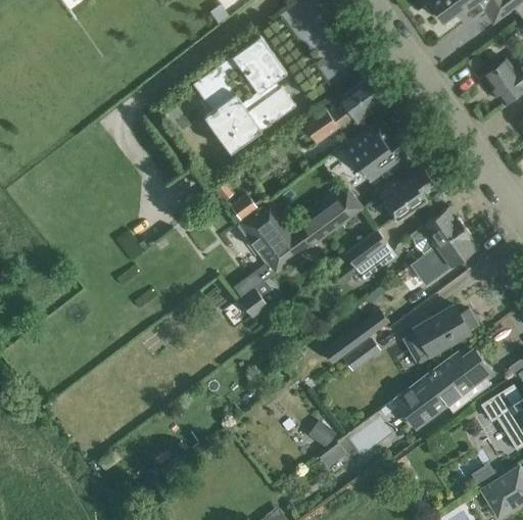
[(425,0),(442,21),(454,13),(465,29),(483,15),(482,12),(494,3),(492,0),(425,0)]
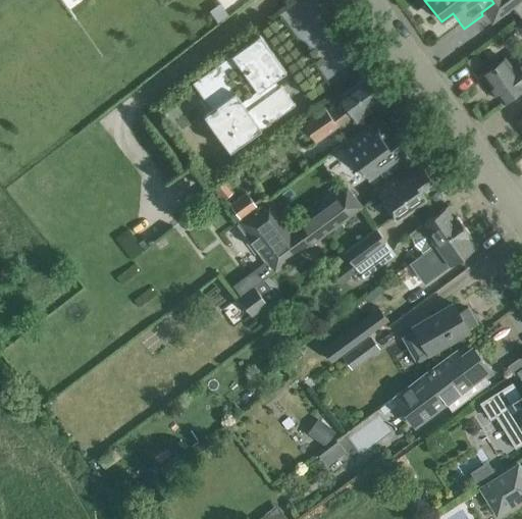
[(521,0),(506,0),(512,7),(521,20),(521,0)]
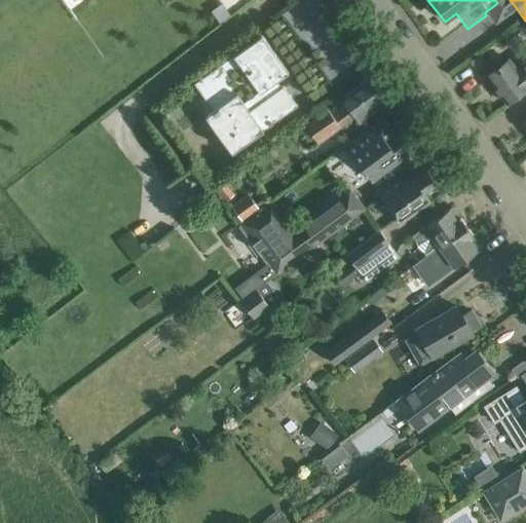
[(276,83),(288,75),(261,37),(204,78),(196,83),(216,110),(205,117),(207,119),(231,154),(232,155),(298,109),(288,95),(284,88),(282,90),(276,83)]
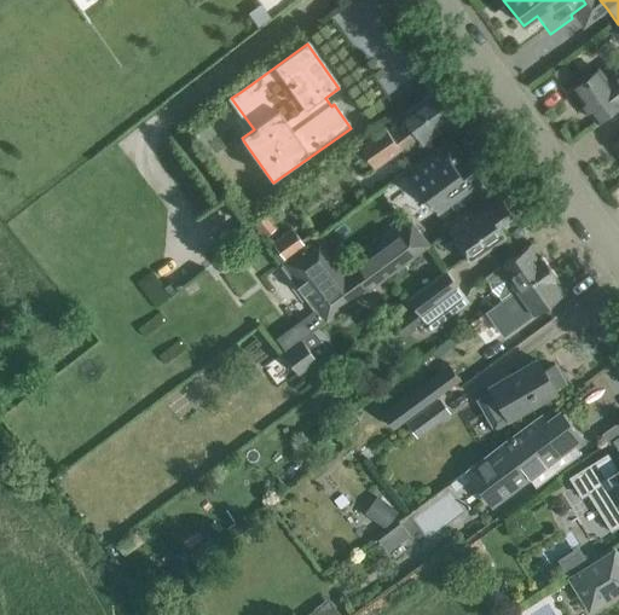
[(618,75),(607,85),(599,73),(572,92),(596,125),(618,106),(618,75)]
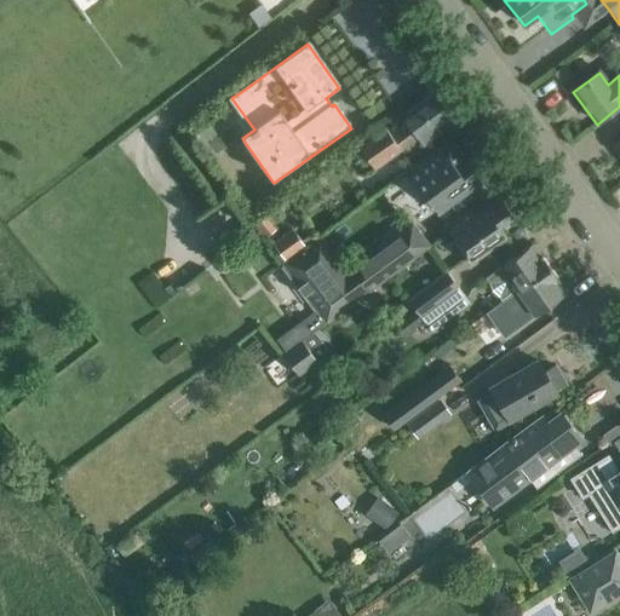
[(386,131),(360,150),(375,172),(419,140),(424,148),(441,136),(437,131),(453,119),(436,95),(403,119),(408,126),(391,137),(386,131)]
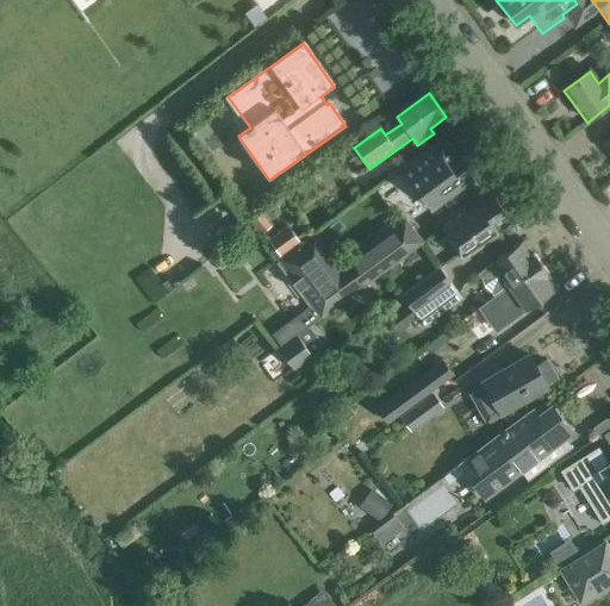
[(478,177),(475,173),(477,172),(477,169),(477,168),(477,167),(475,166),(474,164),(472,164),(471,164),(470,164),(464,157),(454,164),(440,144),(399,174),(417,198),(419,197),(430,211),(478,177)]
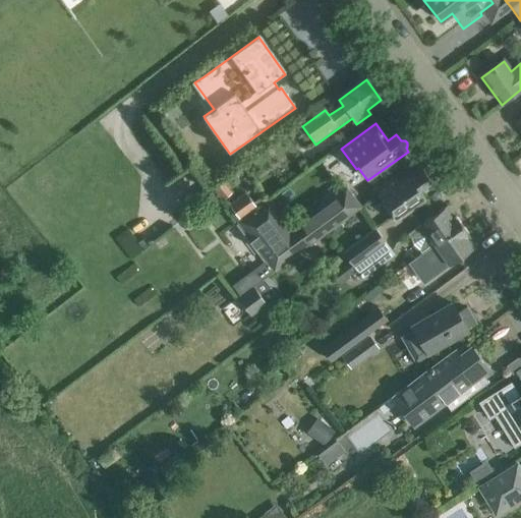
[(421,169),(379,198),(388,210),(392,208),(400,220),(425,203),(419,192),(431,184),(429,180),(432,178),(426,170),(423,172),(421,169)]
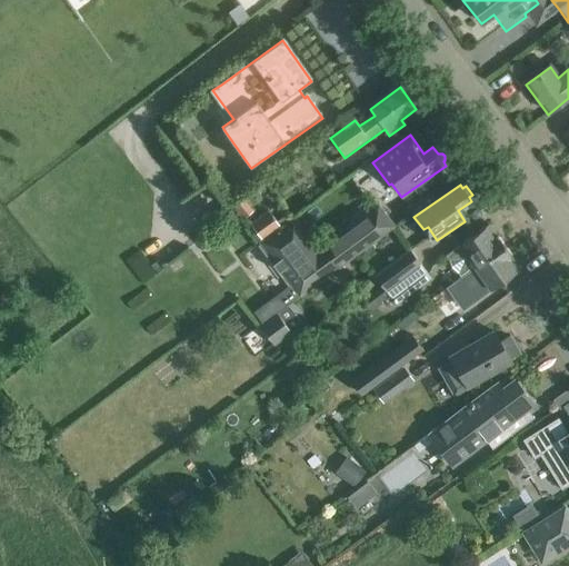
[(252,212),(245,201),(235,209),(242,219),(252,212)]
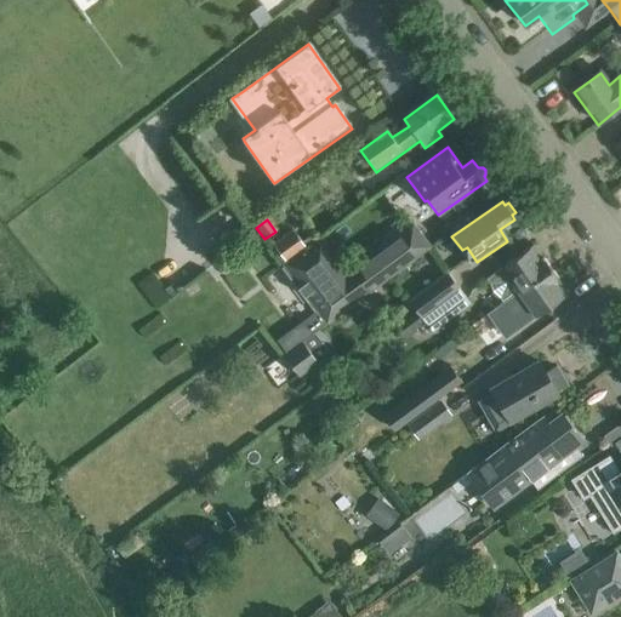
[(320,241),(285,267),(319,313),(328,325),(429,251),(412,227),(346,275),(320,241)]
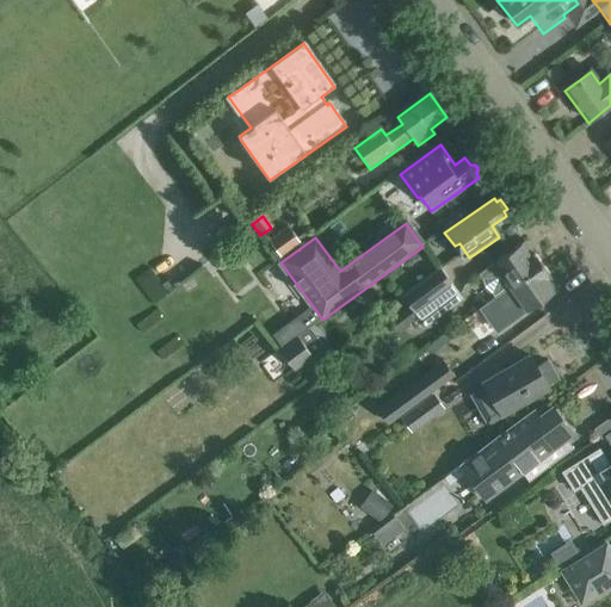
[(288,228),(269,242),(279,258),(298,243),(288,228)]
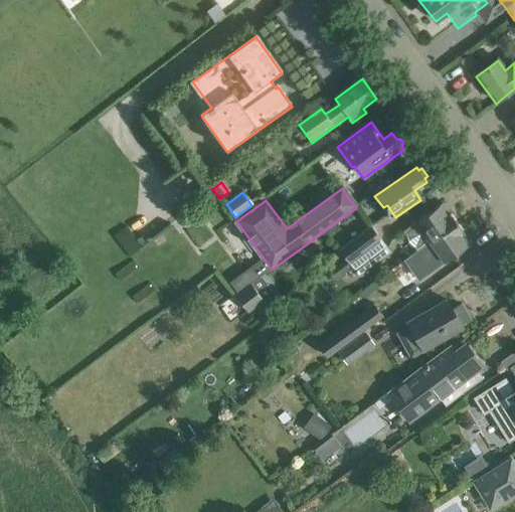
[(431,243),(457,224),(450,214),(447,217),(440,206),(415,223),(403,232),(406,236),(409,243),(414,248),(417,252),(431,243)]
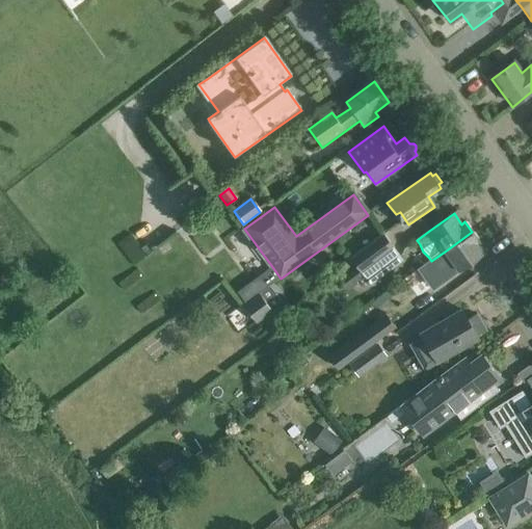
[(483,255),(476,244),(479,242),(472,232),(445,252),(431,261),(419,270),(432,290),(483,255)]
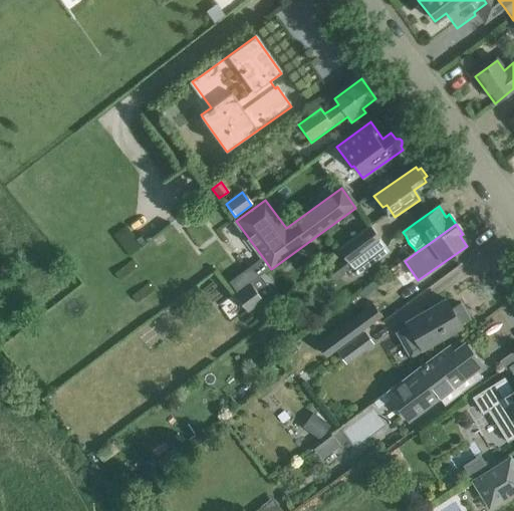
[(348,264),(380,240),(370,227),(337,249),(348,264)]
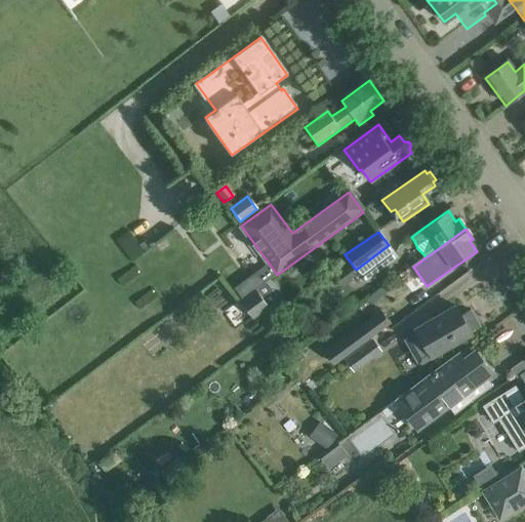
[(389,245),(356,270),(364,282),(398,258),(389,245)]
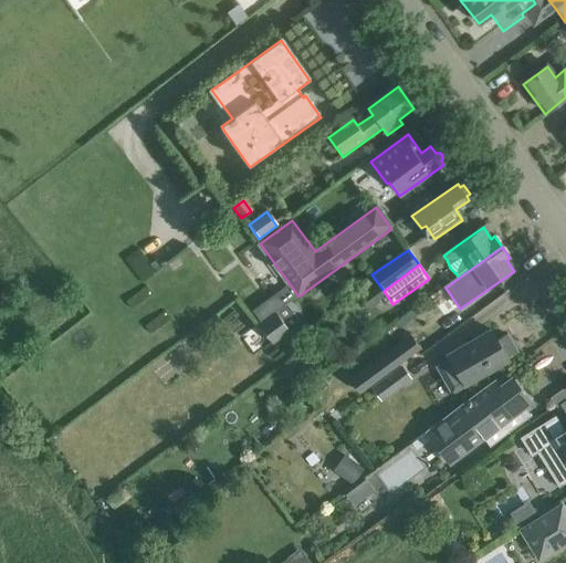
[(286,305),(299,296),(291,285),(276,295),(285,306),(286,305)]
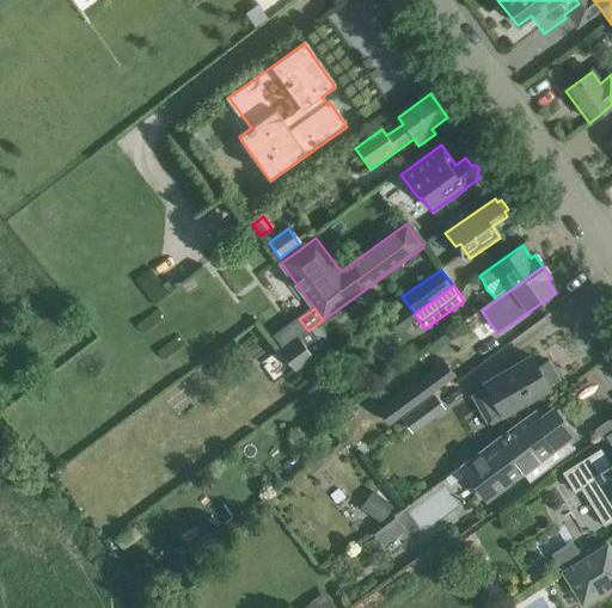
[(314,360),(299,341),(280,355),(295,374),(314,360)]
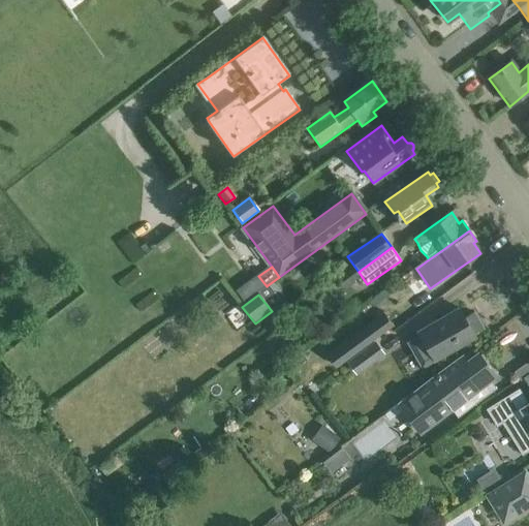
[(423,369),(434,363),(474,339),(473,337),(484,331),(478,321),(468,327),(459,310),(417,334),(421,339),(409,345),(423,369)]
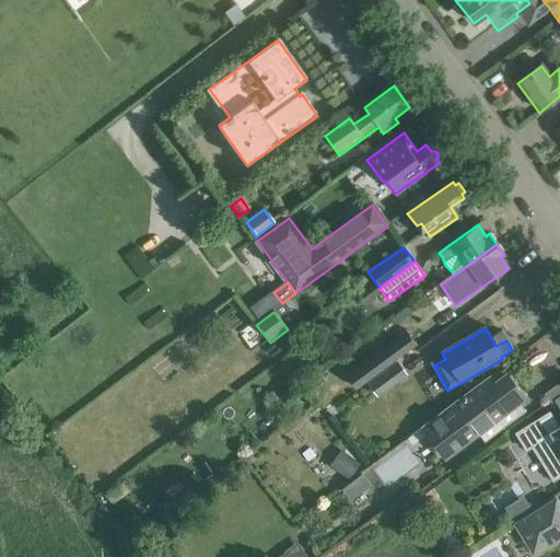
[(346,376),(357,391),(417,347),(406,333),(346,376)]
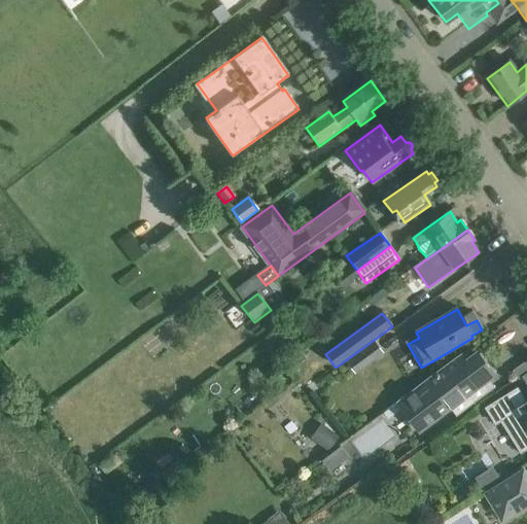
[(381,356),(373,344),(346,363),(354,376),(381,356)]
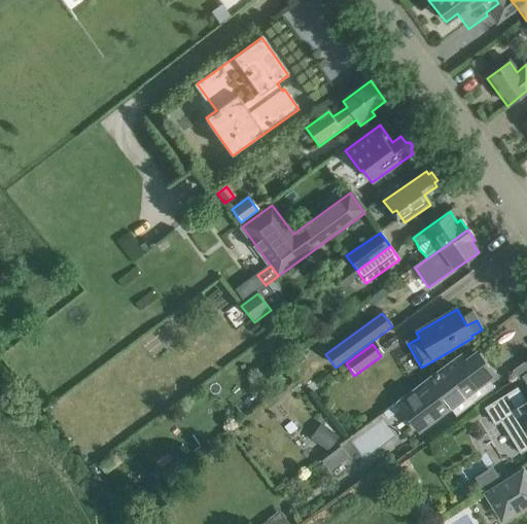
[(463,363),(459,358),(384,413),(387,418),(402,408),(418,429),(448,408),(455,418),(491,391),(484,381),(492,376),(476,354),(463,363)]
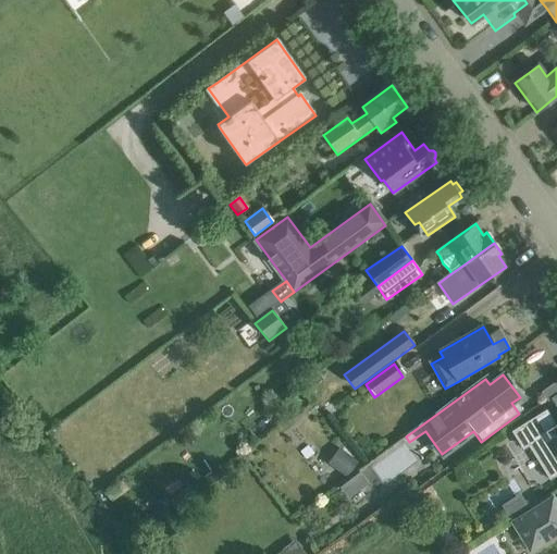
[(291,409),(289,396),(281,397),(282,410),(291,409)]
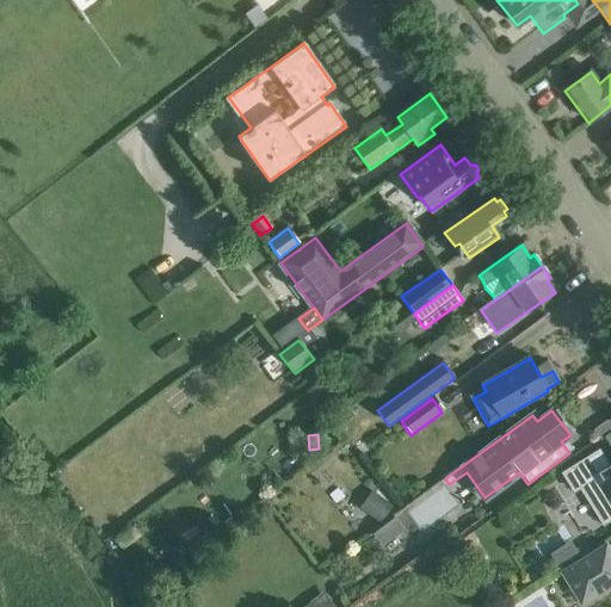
[(563,474),(574,491),(580,488),(603,525),(609,521),(610,519),(610,468),(610,469),(599,452),(563,474)]
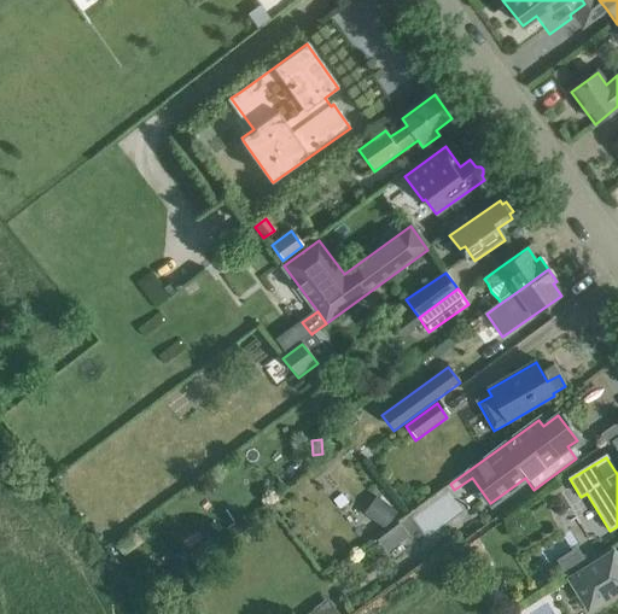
[(593,613),(617,596),(617,562),(612,553),(570,579),(590,613),(593,613)]
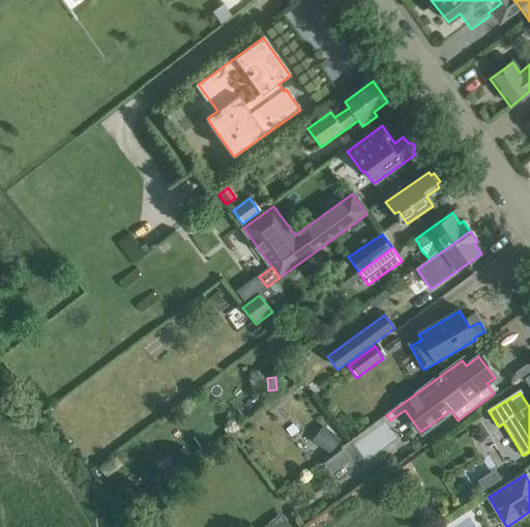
[(288,526),(282,518),(269,526),(288,526)]
